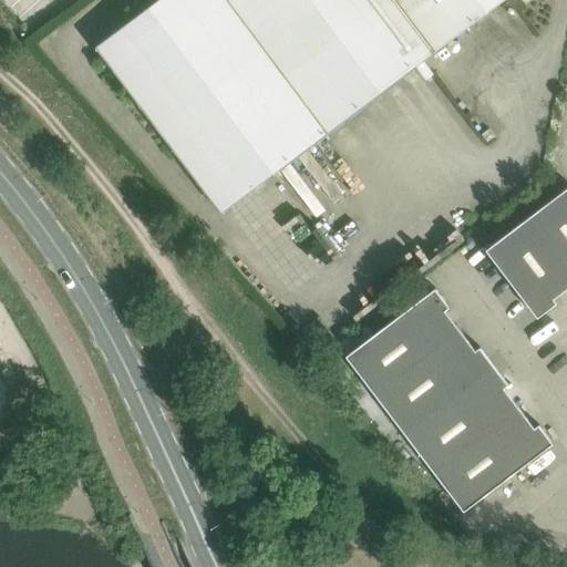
[(157,0),(96,47),(222,213),(503,0),(157,0)]
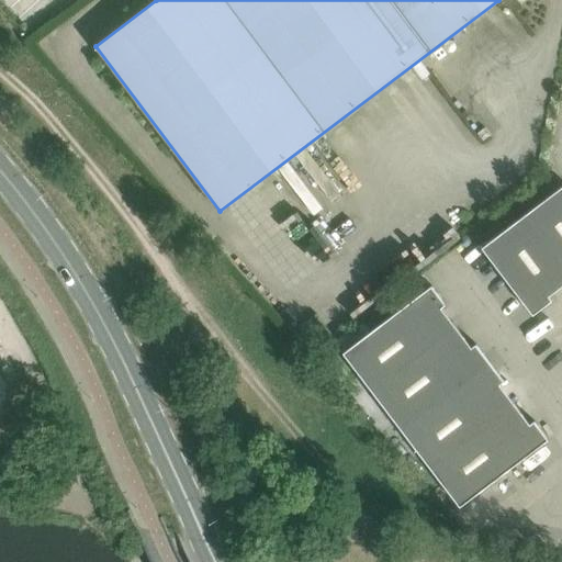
[(561,187),(525,215),(561,265),(561,187)]
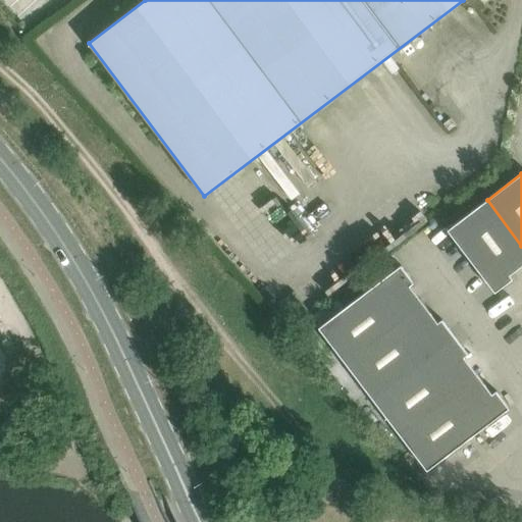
[(521,246),(487,200),(448,229),(496,292),(513,278),(510,274),(521,265),(521,246)]
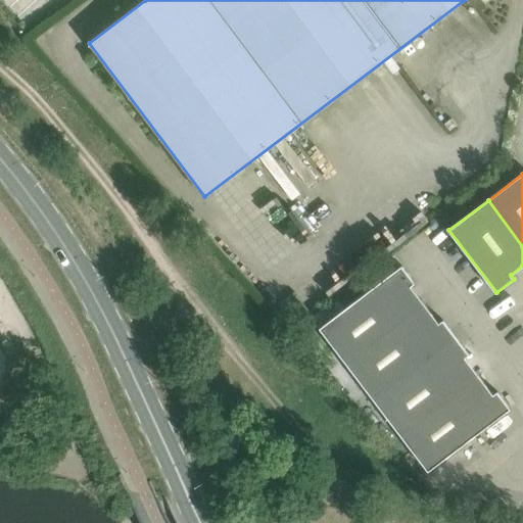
[(401,266),(320,328),(347,364),(425,304),(411,286),(415,283),(401,266)]
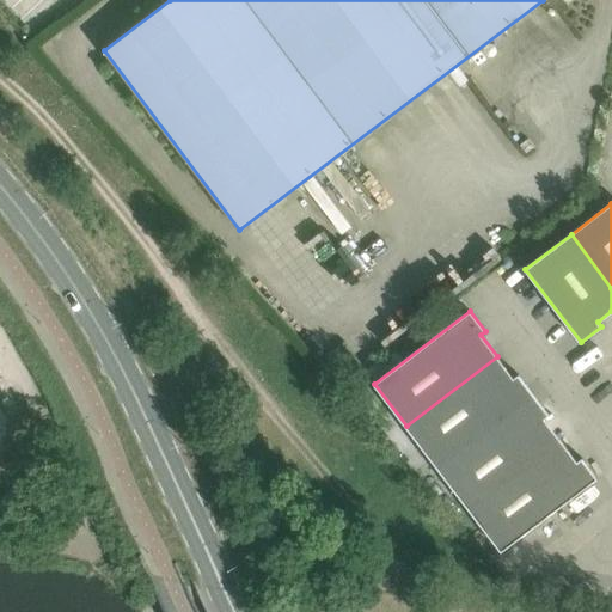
[(497,356),(407,426),(438,467),(533,395),(519,374),(514,378),(497,356)]
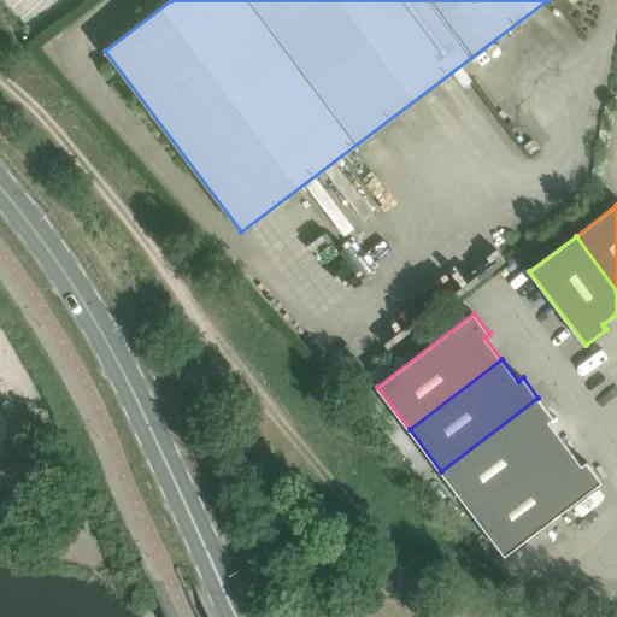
[(538,398),(441,471),(474,513),(565,444),(548,422),(553,418),(538,398)]
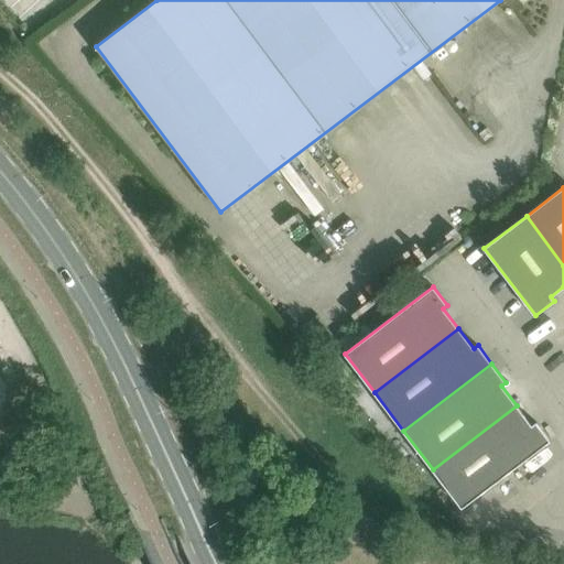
[(517,405),(433,469),(462,508),(551,441),(537,422),(532,425),(517,405)]
